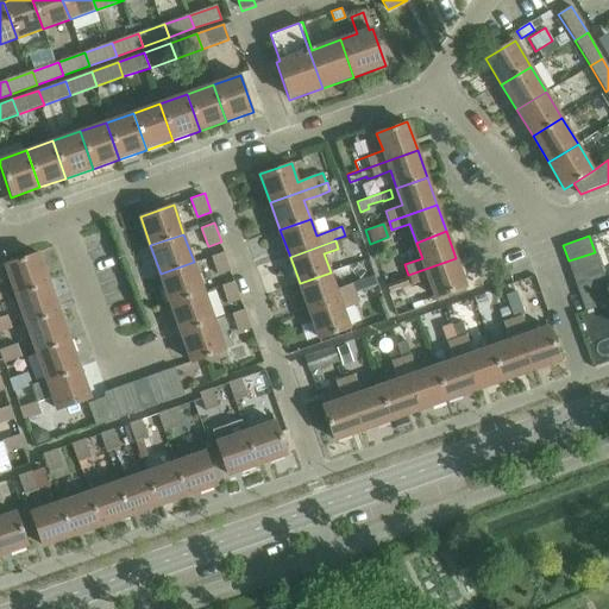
[(231,269),(225,250),(211,255),(218,274),(231,269)]
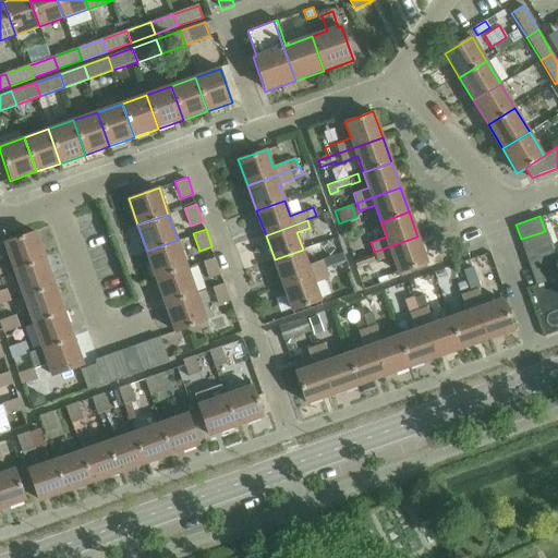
[(331,229),(319,232),(323,242),(335,238),(331,229)]
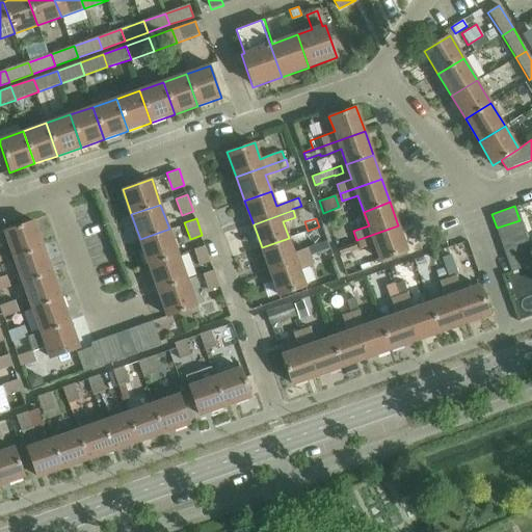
[(5,230),(15,256),(44,245),(34,219),(5,230)]
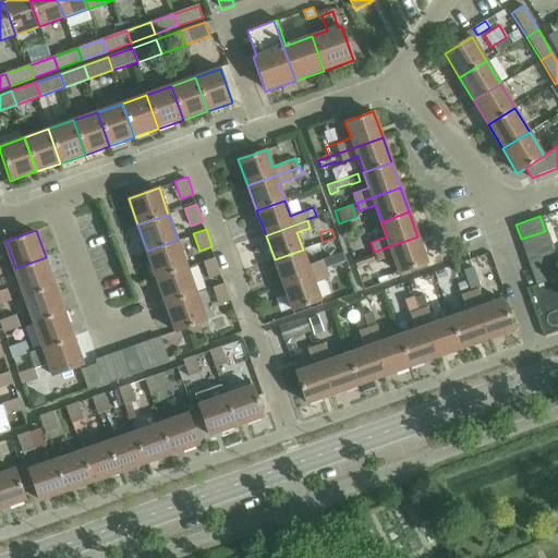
[(545,231),(521,239),(526,254),(550,245),(545,231)]
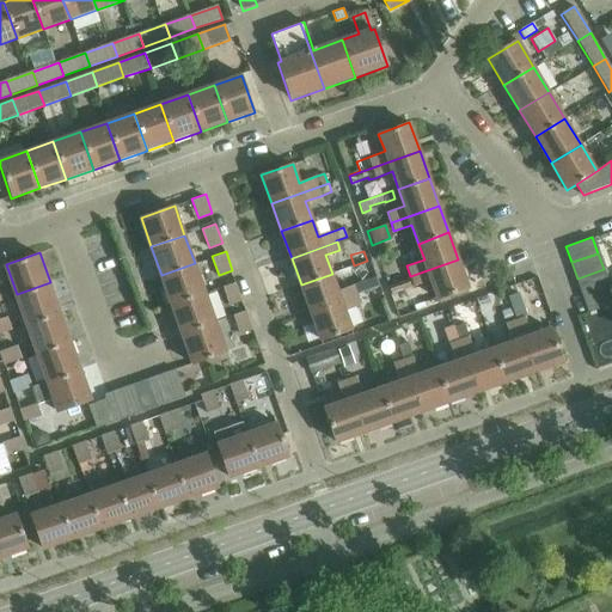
[(469,287),(458,259),(410,276),(414,286),(432,280),(438,298),(469,287)]
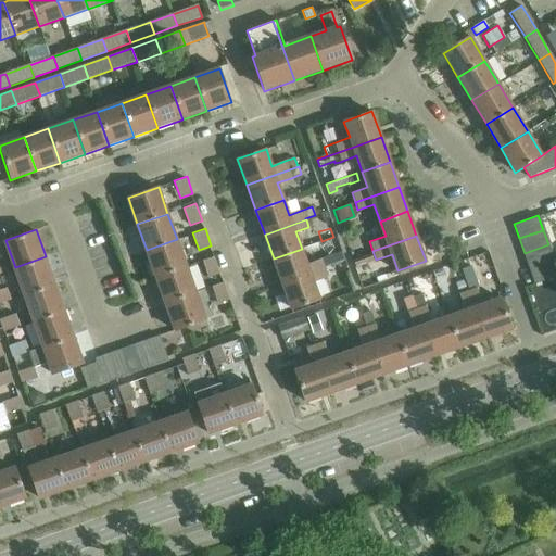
[(186,265),(177,239),(147,250),(155,276),(186,265)]
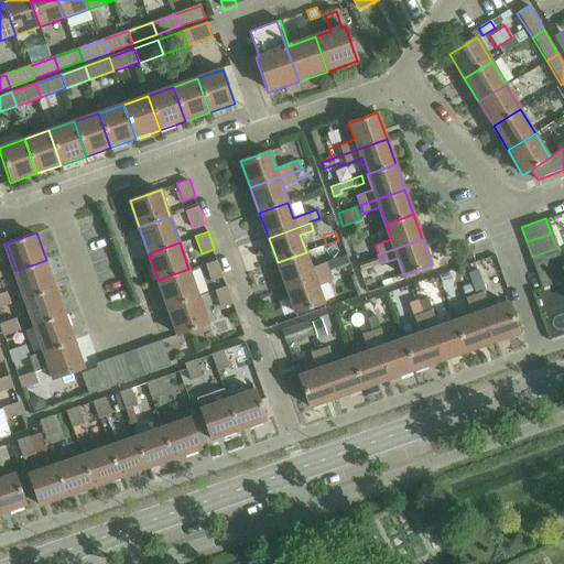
[(556,248),(532,257),(538,272),(562,263),(556,248)]
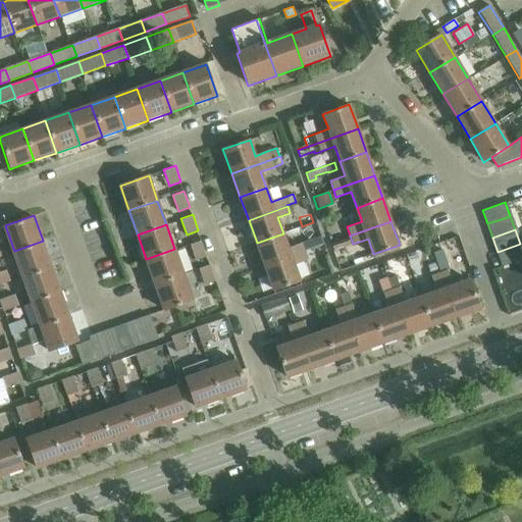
[(321,236),(301,243),(289,248),(283,233),(257,243),(265,266),(304,252),(304,251),(324,244),(321,236)]
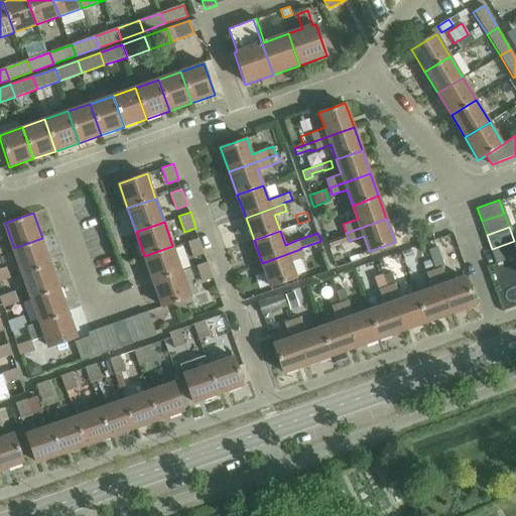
[(347,243),(344,235),(328,241),(331,248),(347,243)]
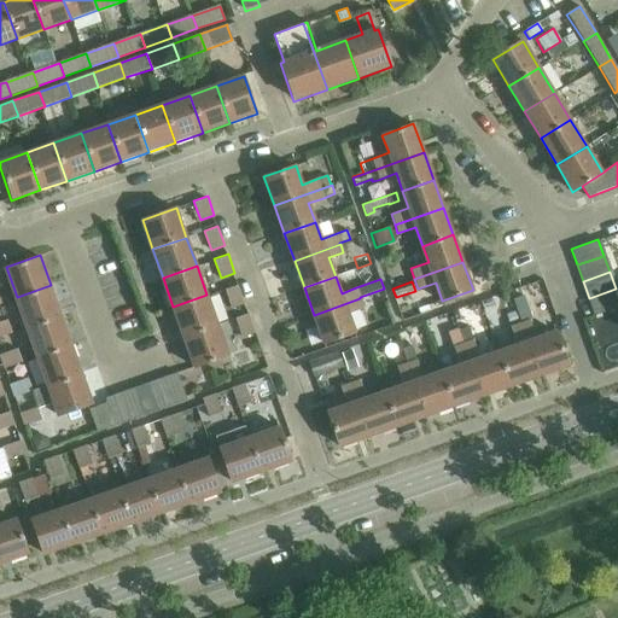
[(245,303),(238,284),(225,289),(232,308),(245,303)]
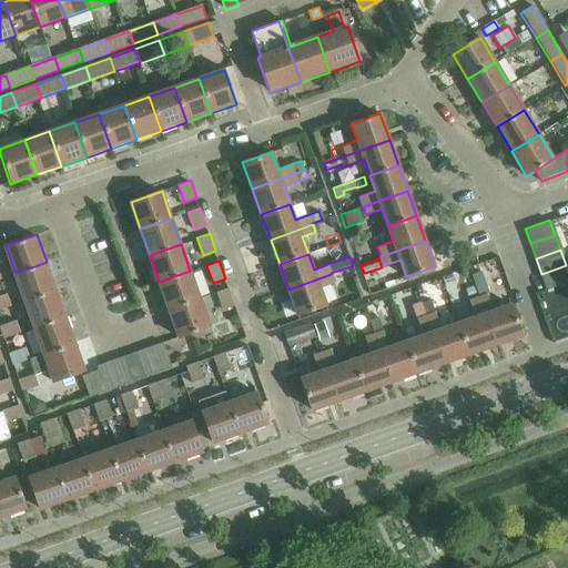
[(56,288),(47,262),(16,273),(24,300),(56,288)]
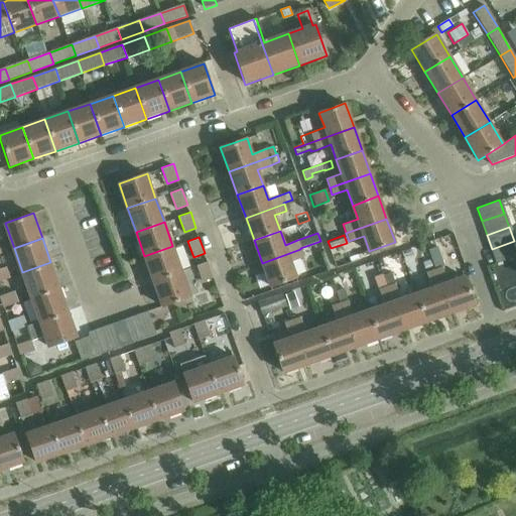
[(515,255),(515,247),(515,245),(514,241),(492,249),(497,262),(515,255)]
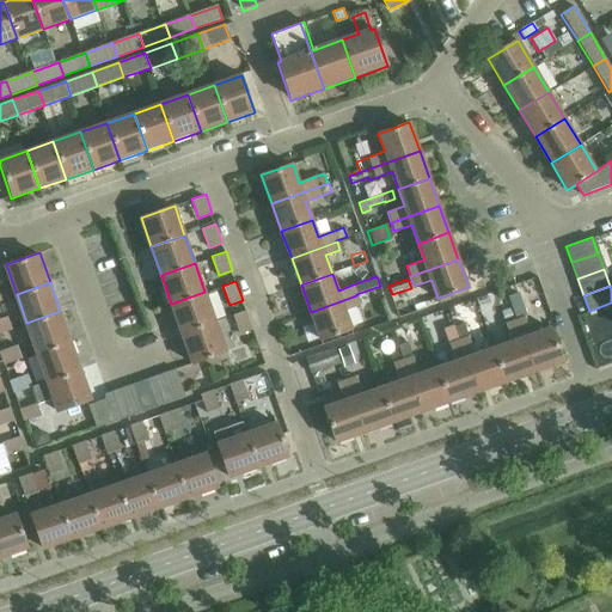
[(215,320),(204,292),(171,304),(182,332),(215,320)]
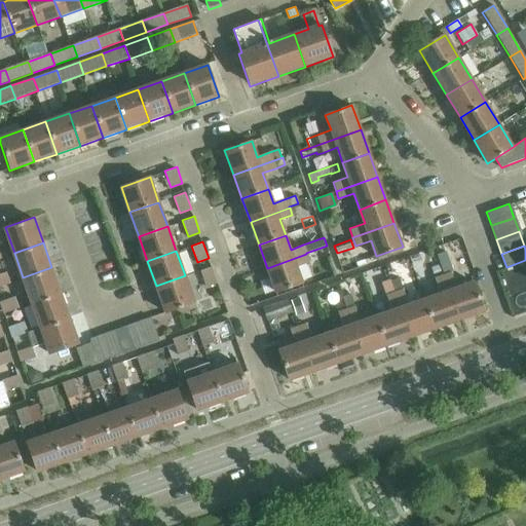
[(456,288),(451,272),(453,271),(446,251),(437,255),(444,274),(442,275),(458,320),(483,310),(473,282),(456,288)]
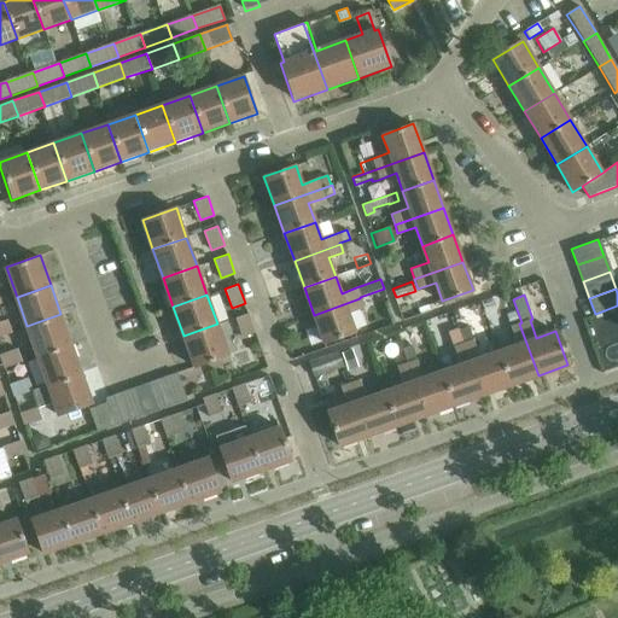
[(363,308),(360,298),(314,315),(324,343),(355,332),(348,313),(363,308)]
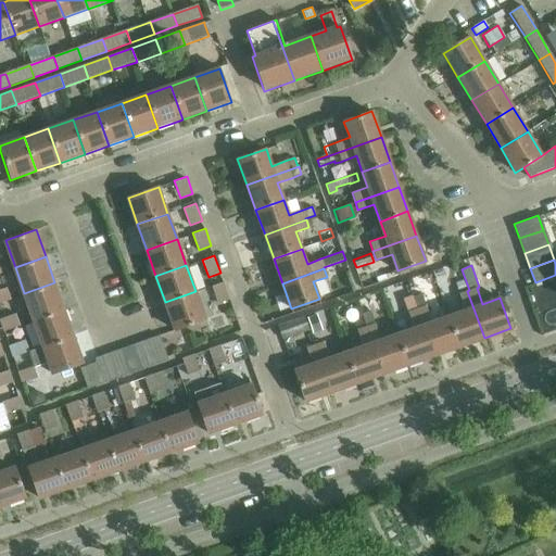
[(464,280),(455,283),(459,294),(467,291),(464,280)]
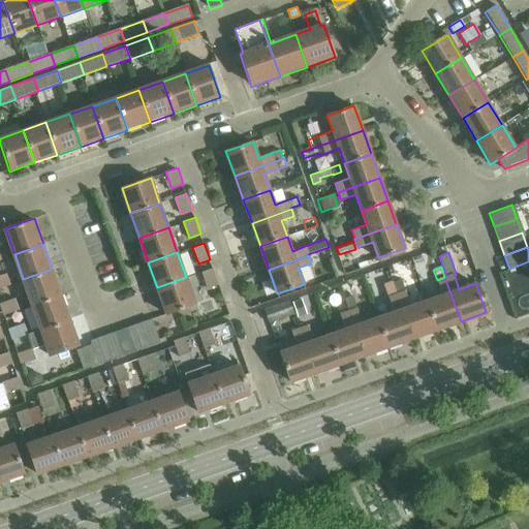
[(218,283),(213,268),(201,272),(207,287),(218,283)]
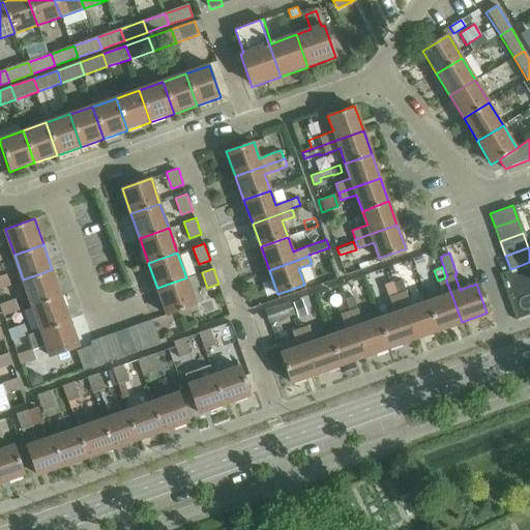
[(61,294),(52,269),(23,280),(32,304),(61,294)]
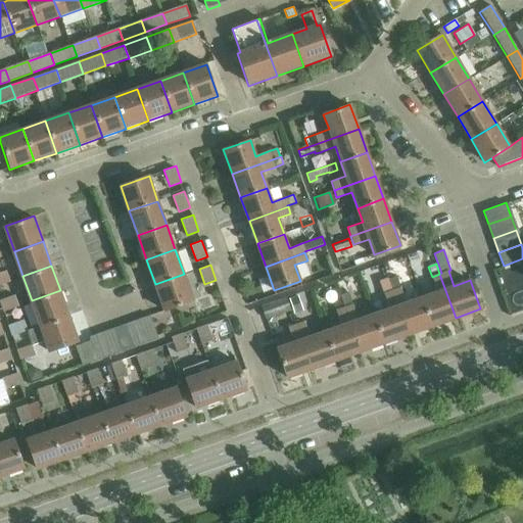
[(0,272),(0,284),(10,282),(6,270),(0,272)]
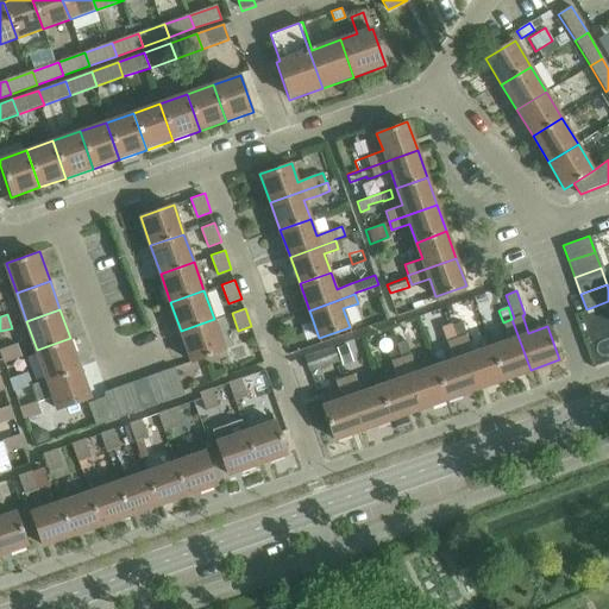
[(225,347),(214,319),(181,331),(192,359),(225,347)]
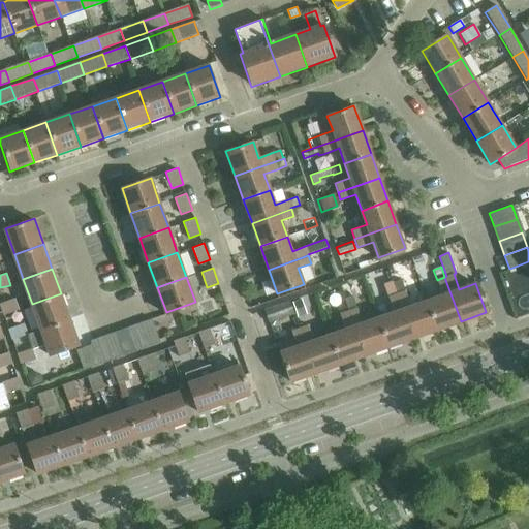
[(436,330),(461,321),(444,277),(437,280),(442,294),(426,301),(436,330)]
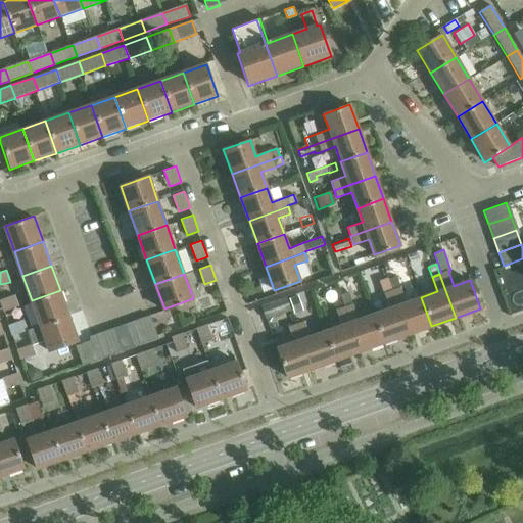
[(408,335),(431,326),(421,297),(407,302),(396,276),(388,279),(387,280),(408,335)]
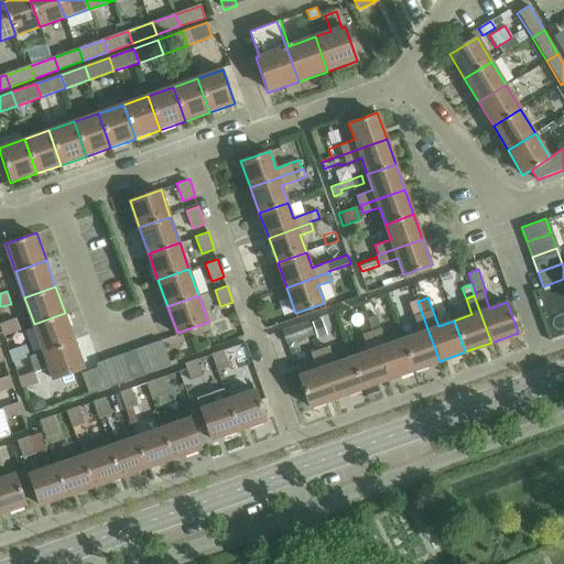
[(420,333),(402,339),(413,370),(440,361),(418,302),(419,301),(418,300),(409,302),(414,316),(420,333)]
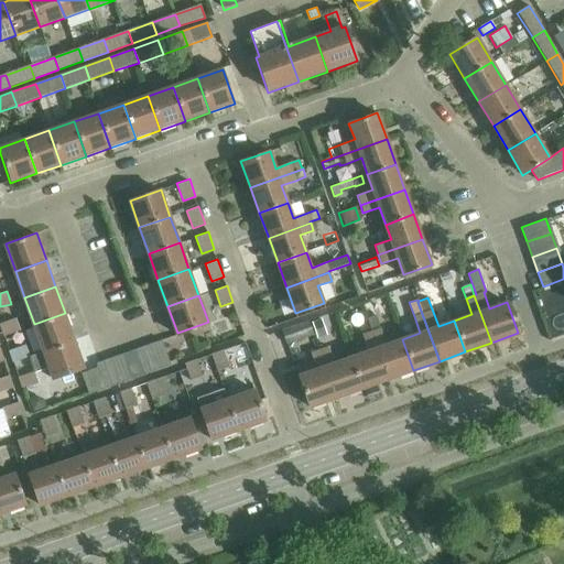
[(74,339),(65,313),(34,324),(43,349),(74,339)]
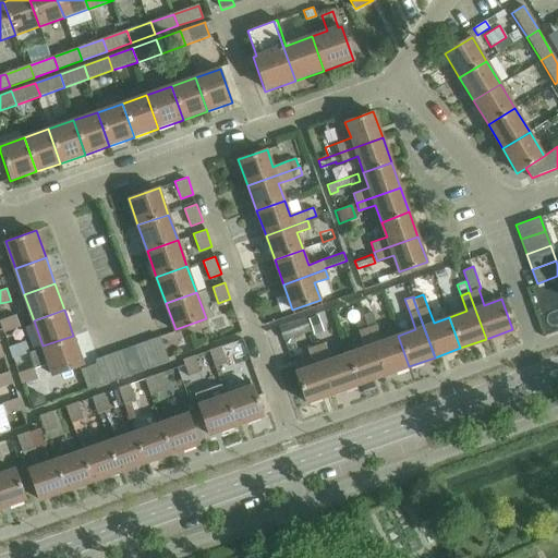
[(363,318),(384,375),(409,366),(398,336),(383,341),(372,312),(362,315),(363,318)]
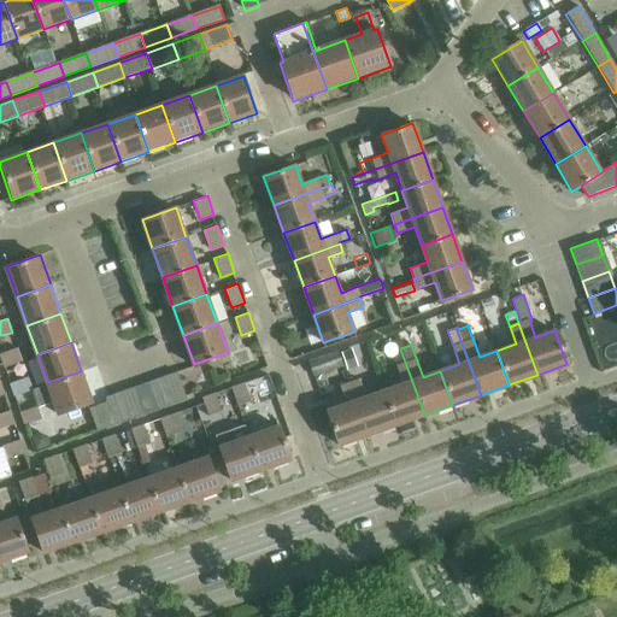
[(0,353),(0,359),(3,368),(22,362),(17,347),(0,353)]
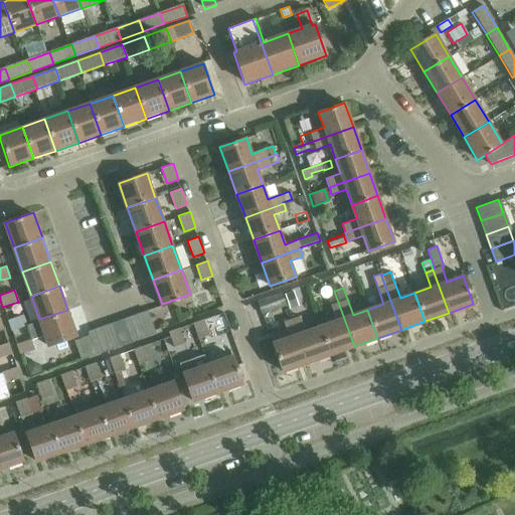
[(258,302),(263,314),(286,306),(283,297),(282,294),(258,302)]
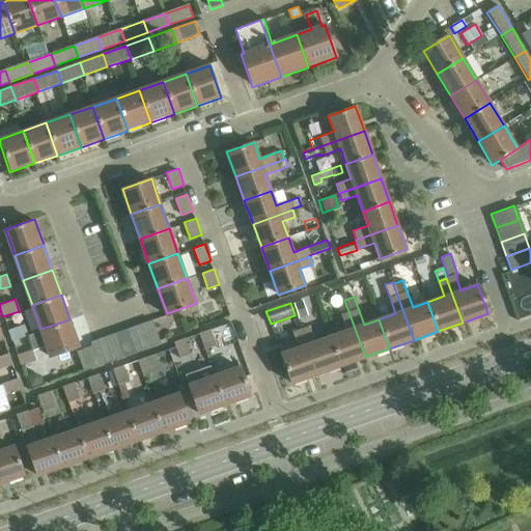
[(302,303),(291,306),(295,315),(297,320),(306,317),(302,303)]
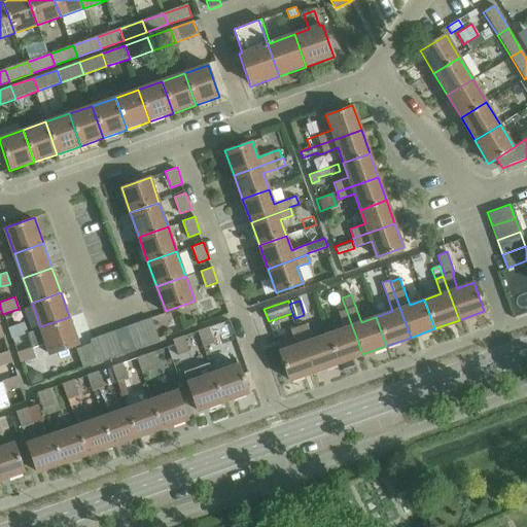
[(344,328),(327,334),(338,363),(362,354),(343,301),(335,303),(344,328)]
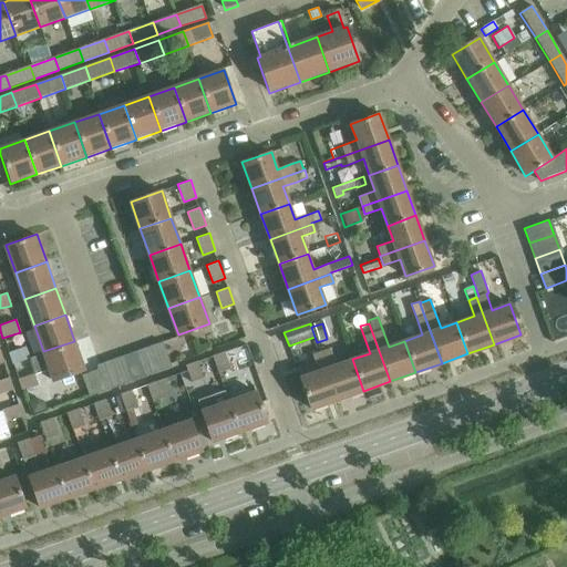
[(163,340),(150,344),(158,370),(172,366),(163,340)]
